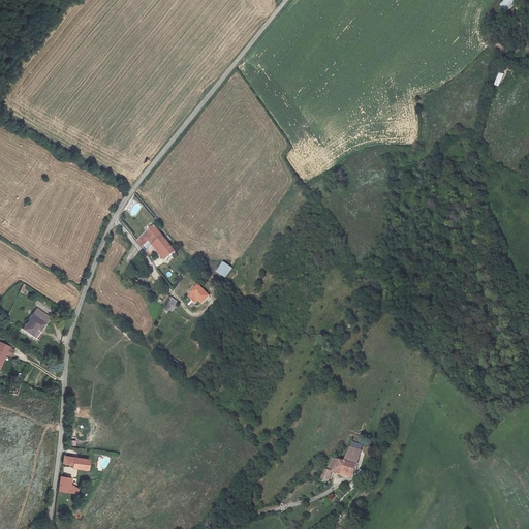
[(505,0),(500,5),(508,13),(520,2),(517,0),(505,0)]
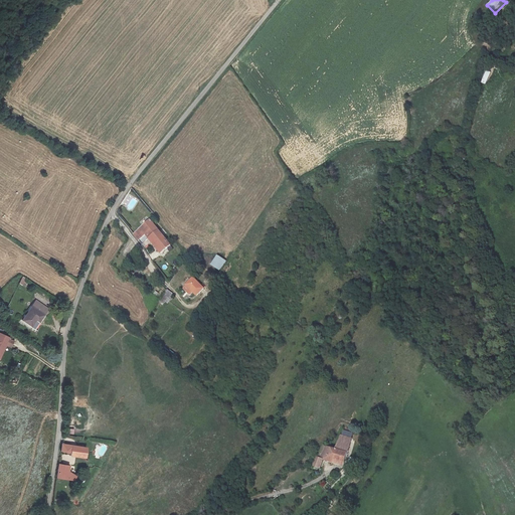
[(489,68),(482,82),(487,86),(494,71),(489,68)]
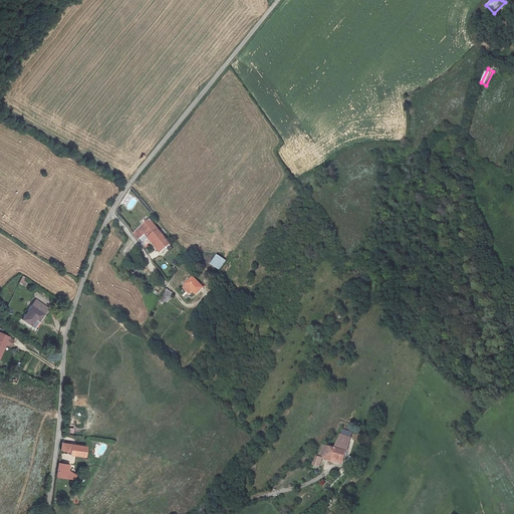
[(445,169),(452,167),(451,157),(443,159),(445,169)]
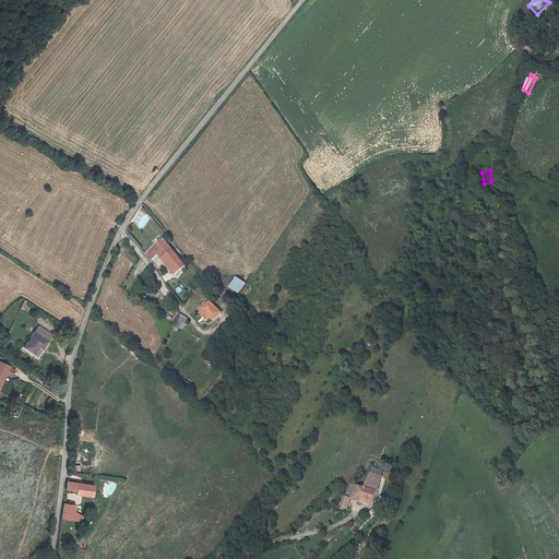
[(163,238),(152,246),(157,252),(162,258),(165,256),(173,249),(163,238)]
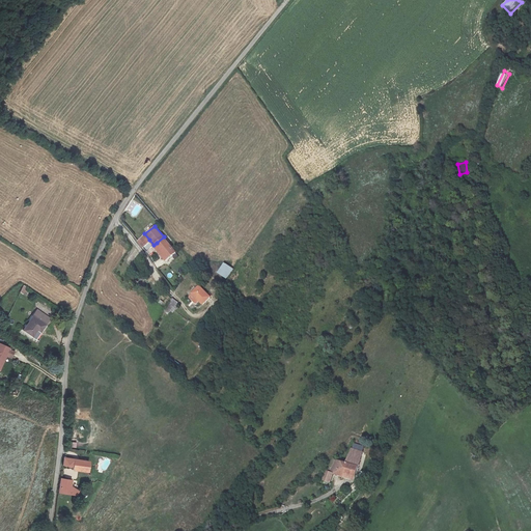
[(141,248),(149,240),(144,233),(135,241),(141,248)]
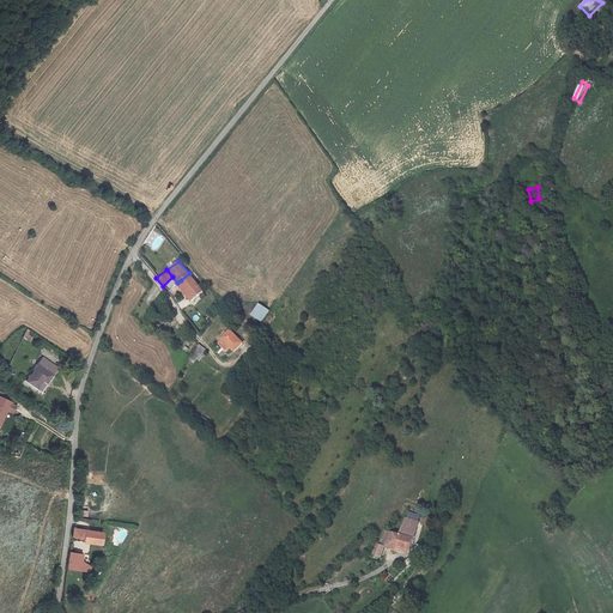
[(190,291),(187,293),(192,301),(205,291),(201,286),(189,273),(181,280),(190,291)]
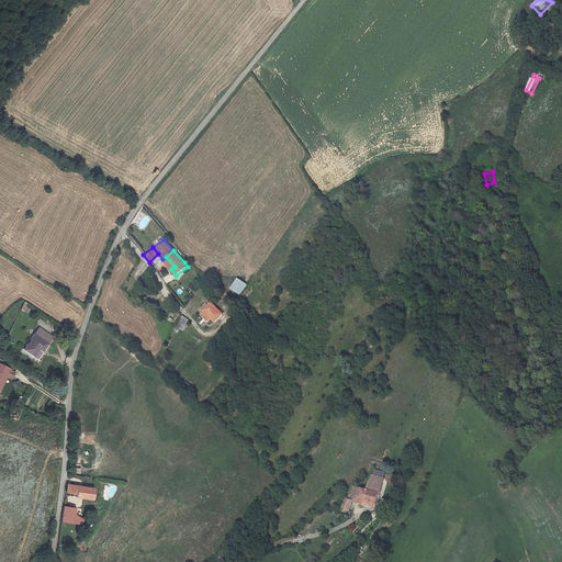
[(166,257),(163,259),(171,269),(175,267),(166,257)]
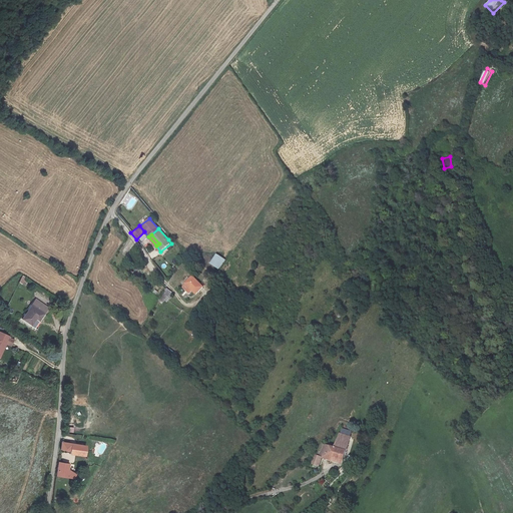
[(209,264),(217,269),(224,260),(215,253),(209,264)]
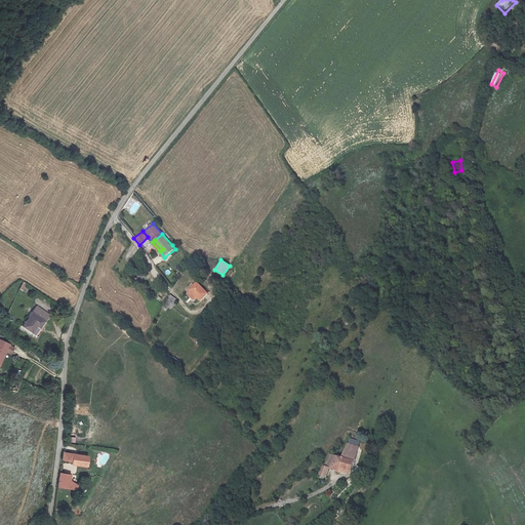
[(197,282),(189,289),(190,290),(187,293),(193,300),(196,297),(199,300),(207,293),(197,282)]
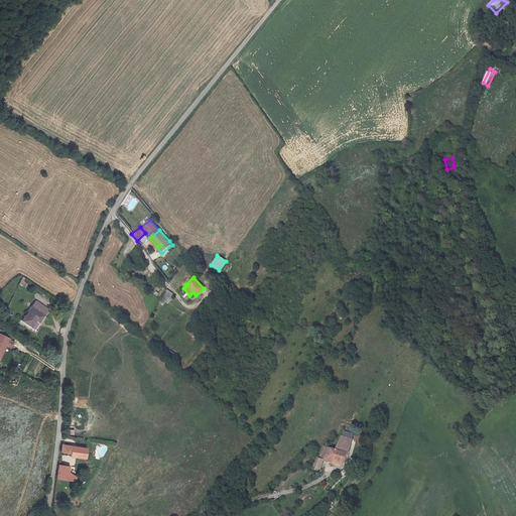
[(161,298),(167,303),(174,295),(168,290),(161,298)]
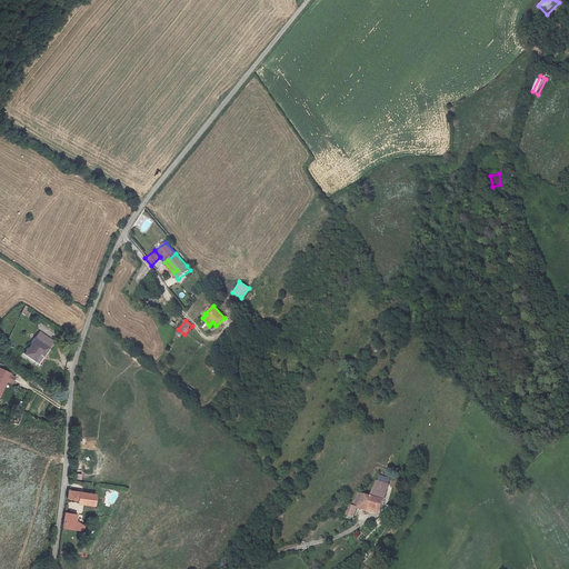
[(40,332),(26,353),(39,363),(55,341),(40,332)]
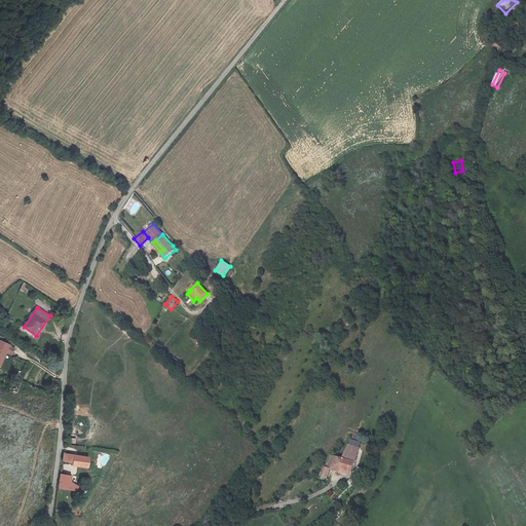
[(1,335),(0,337),(0,366),(7,351),(13,354),(16,347),(4,341),(5,338),(1,335)]
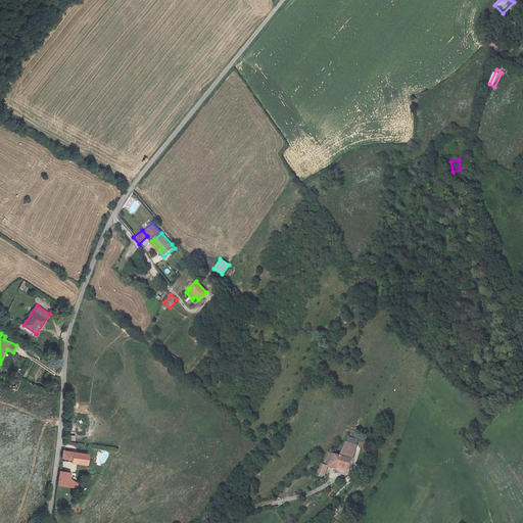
[(345,441),(340,455),(351,459),(357,444),(346,441),(345,441)]
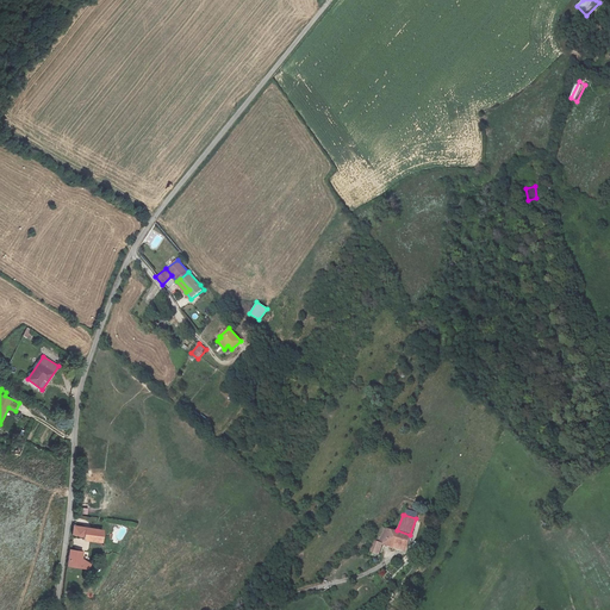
[(86,541),(101,542),(104,530),(75,527),(74,535),(86,537),(86,541)]
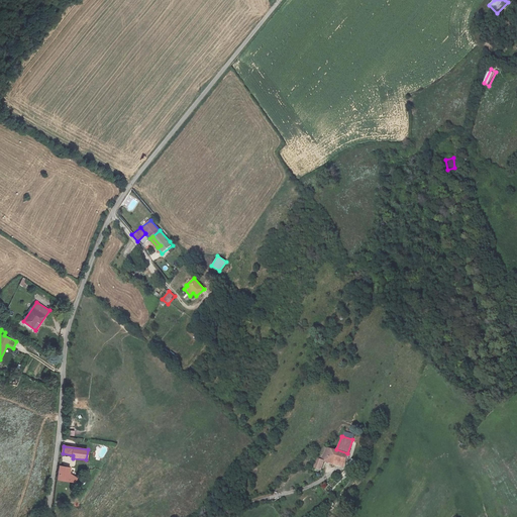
[(336,449),(326,447),(325,452),(321,456),(320,458),(324,460),(342,466),(347,453),(336,449)]
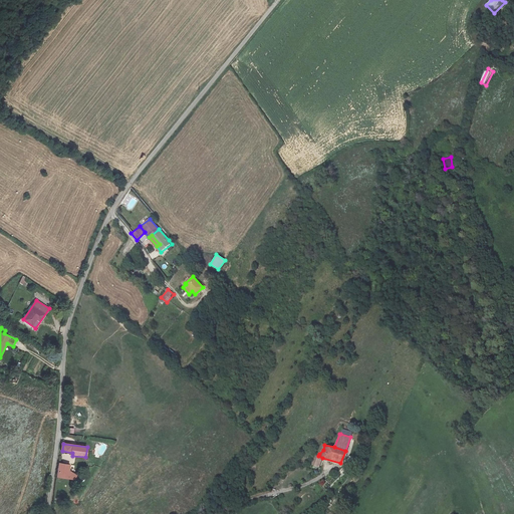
[(319,467),(322,458),(318,456),(315,456),(312,465),(319,467)]
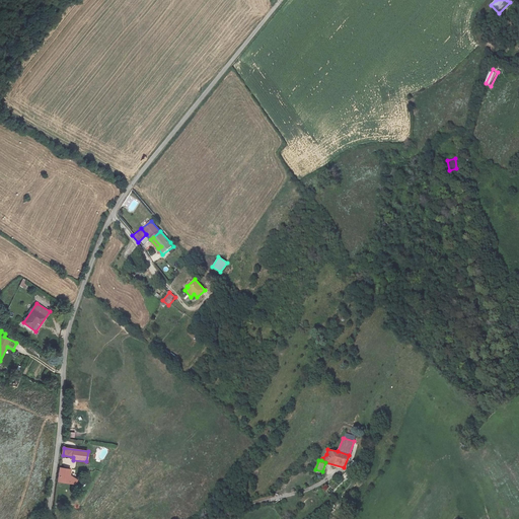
[(80,486),(80,482),(70,475),(72,470),(60,469),(60,470),(59,482),(80,486)]
